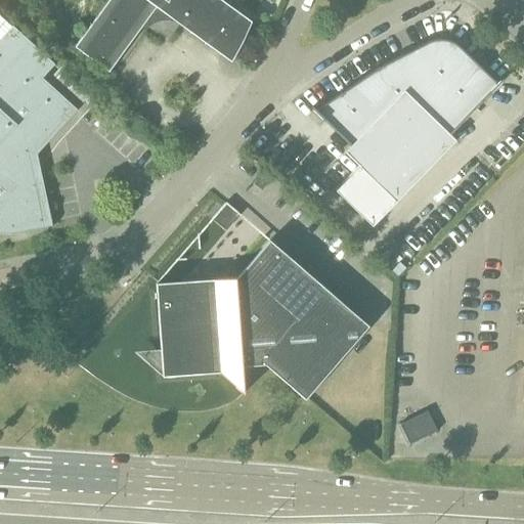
[(252,22),(222,0),(108,0),(75,47),(110,72),(160,3),(228,53),(252,22)]
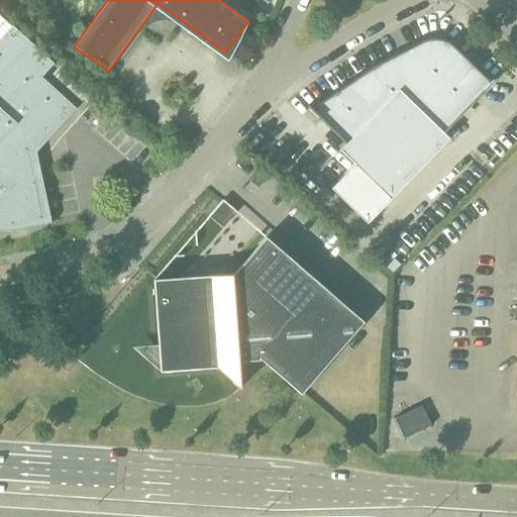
[(0,230),(0,231),(4,231),(7,231),(10,231),(41,224),(25,148),(69,101),(41,77),(55,64),(0,13),(0,230)]
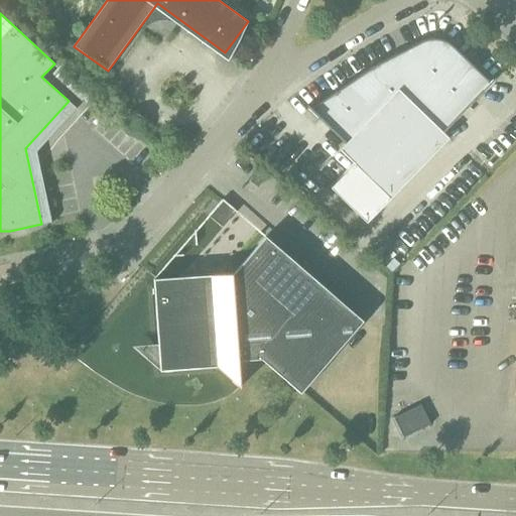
[(340,149),(355,164),(332,188),(367,223),(449,138),(443,132),(496,78),(495,77),(490,83),(452,46),(447,43),(441,40),(435,39),(428,40),(422,42),(374,67),(312,109),(306,103),(305,104),(346,143),(340,149)]
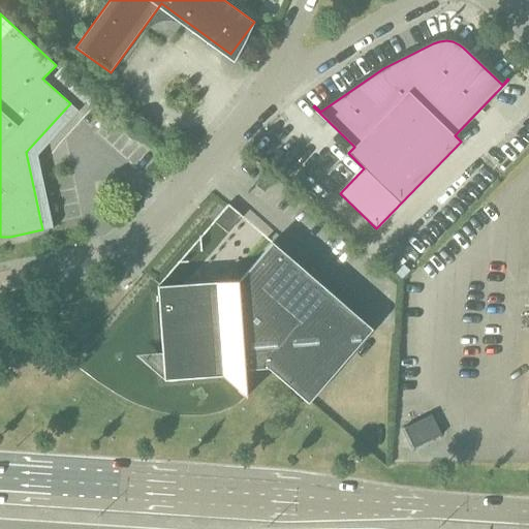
[(222,376),(246,397),(245,370),(268,368),(308,403),(373,329),(273,242),(240,280),(216,282),(217,296),(173,299),(157,286),(164,380),(222,376)]
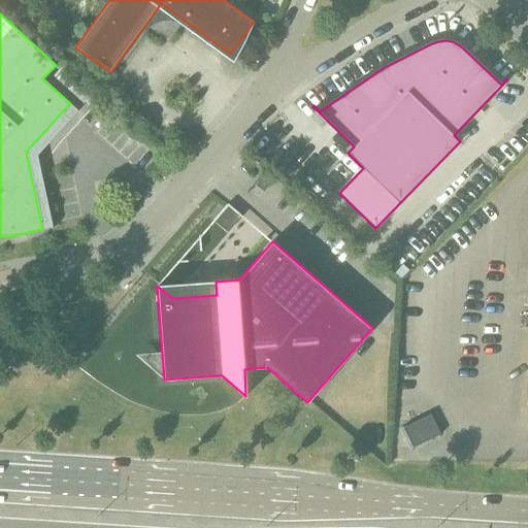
[(441,437),(442,436),(443,435),(443,434),(443,433),(443,432),(434,413),(433,413),(433,411),(432,410),(431,410),(429,410),(428,411),(402,424),(401,425),(400,426),(400,427),(399,428),(399,429),(400,430),(409,449),(409,450),(410,450),(411,451),(413,451),(414,451),(415,451),(441,437)]
